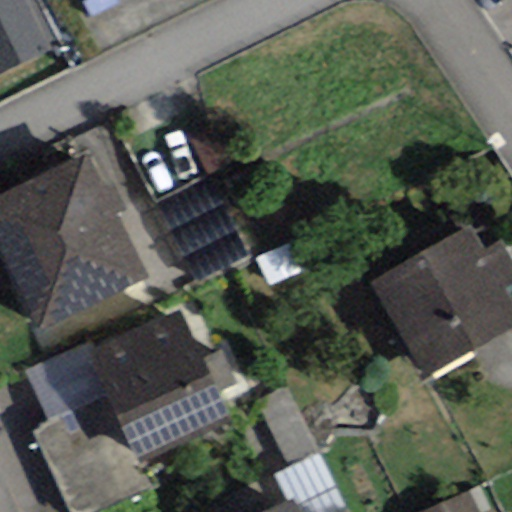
[(0,0),(0,75),(52,50),(26,0),(0,0)]
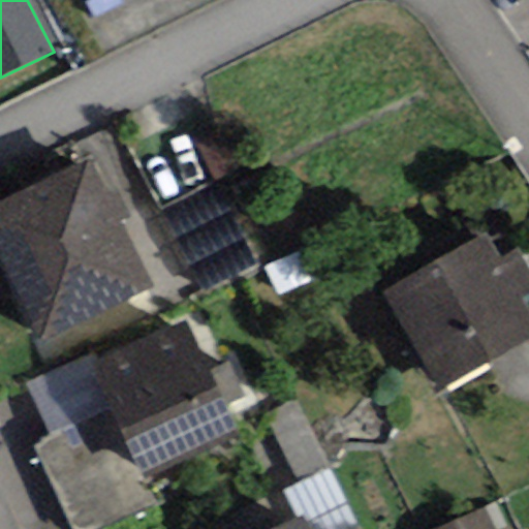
[(222,131),(197,145),(216,181),(241,168),(222,131)]
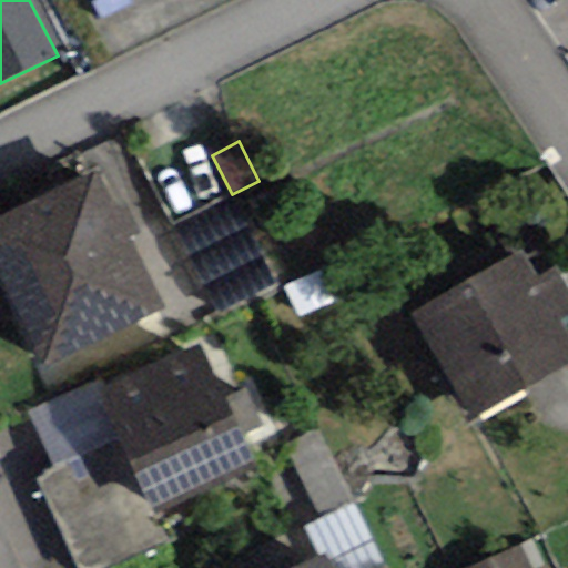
[(164,308),(92,172),(0,220),(0,291),(43,372),(164,308)]
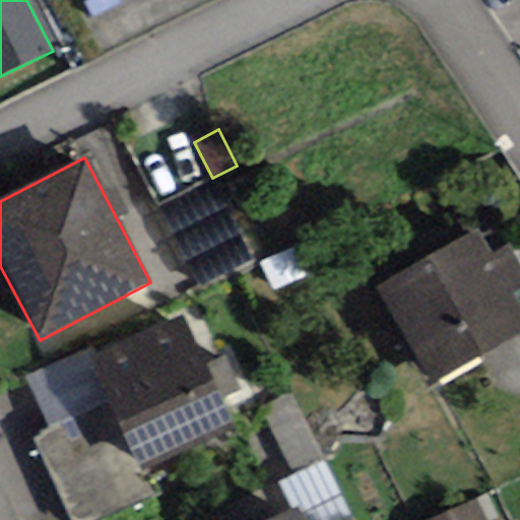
[(251,261),(205,180),(153,208),(199,290),(251,261)]
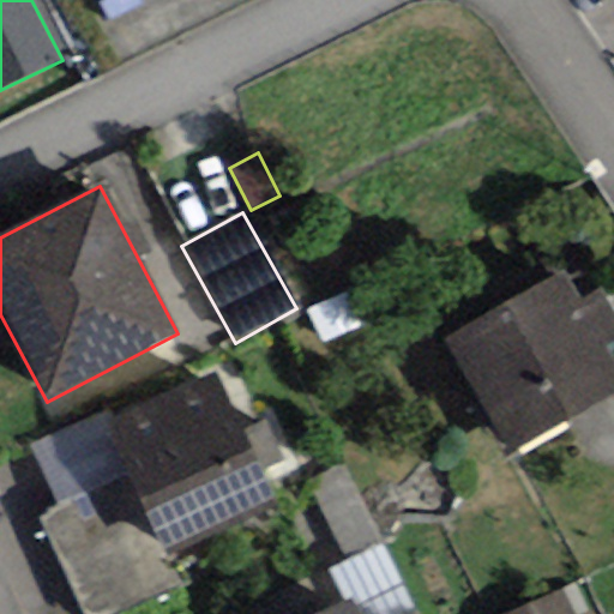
[(563,276),(447,338),(509,451),(613,392),(613,368),(602,348),(613,341),(613,319),(599,292),(578,304),(563,276)]
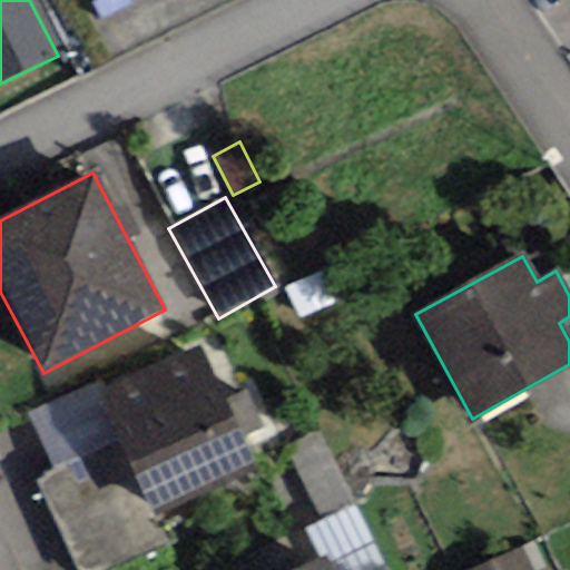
[(256,471),(197,349),(99,395),(121,442),(156,518),(256,471)]
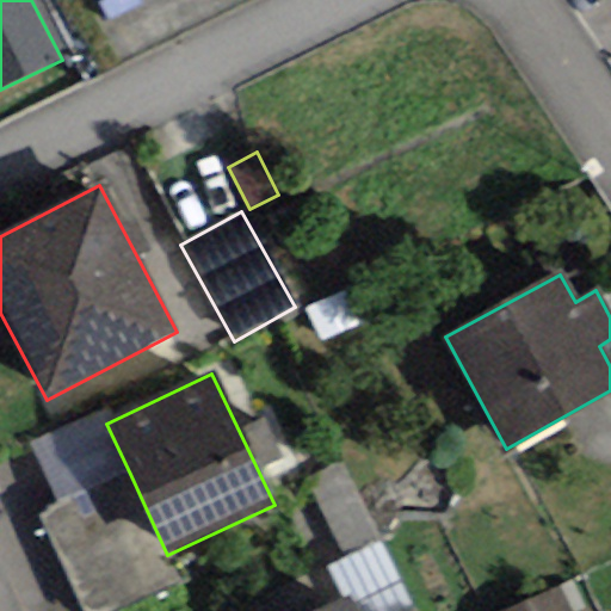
[(100,411),(31,443),(61,506),(130,474),(106,424),(100,411)]
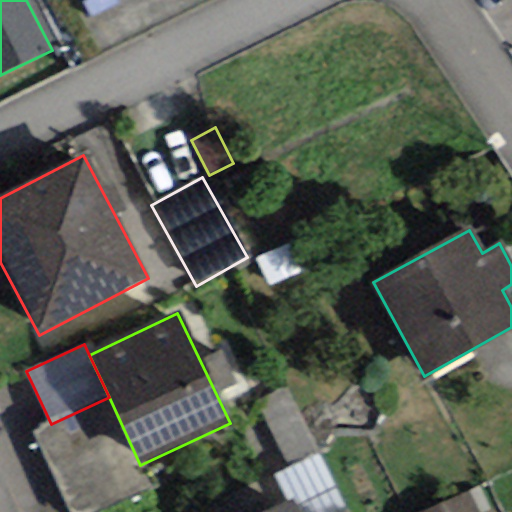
[(218,350),(203,358),(221,391),(236,383),(218,350)]
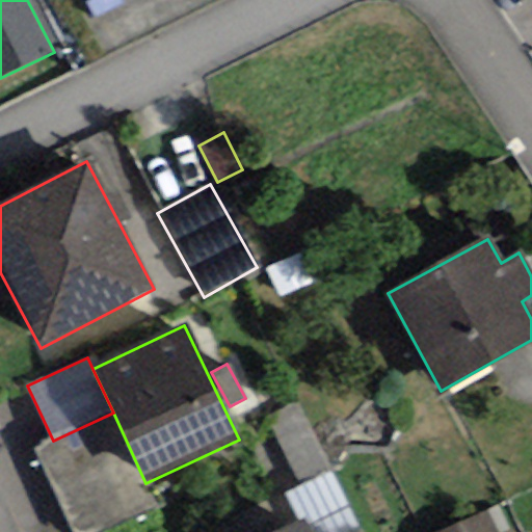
[(329,464),(298,403),(267,419),(298,480),(329,464)]
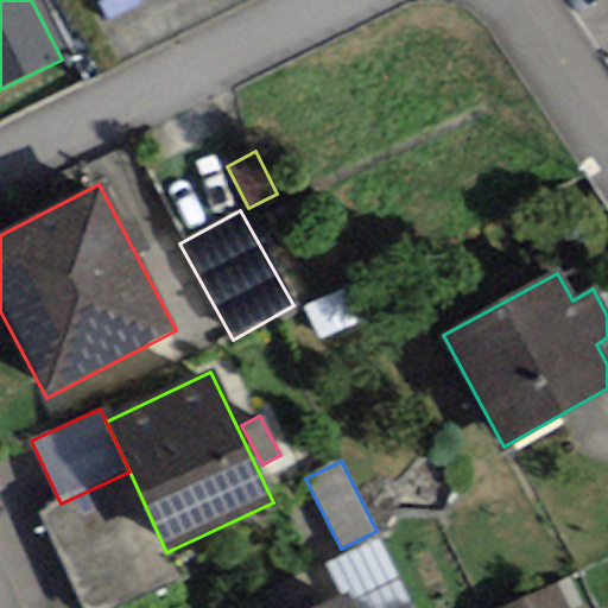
[(166,552),(130,472),(61,504),(37,515),(80,607),(121,607),(179,581),(166,552)]
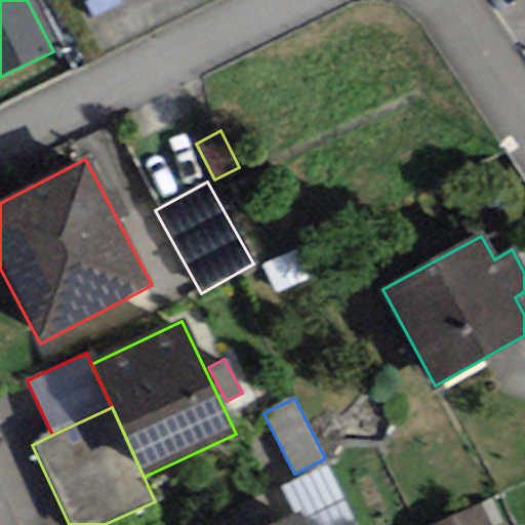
[(325,462),(278,487),(293,516),(298,513),(305,524),(344,524),(355,520),(325,462)]
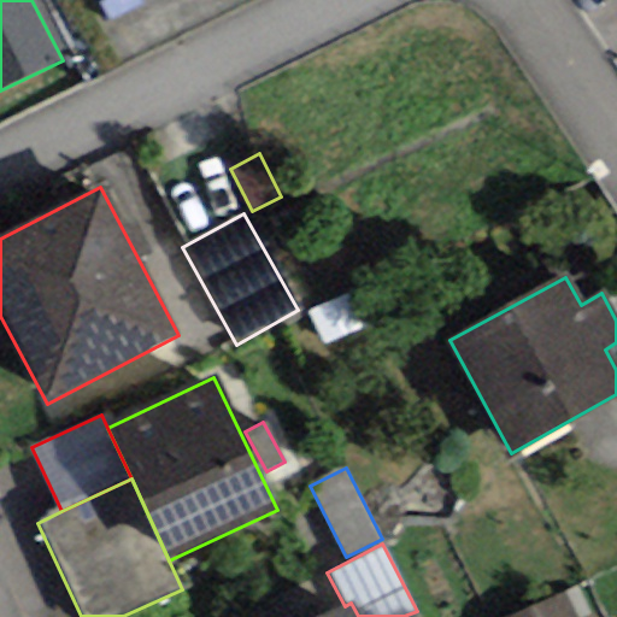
[(512,616),(571,616),(563,597),(512,616)]
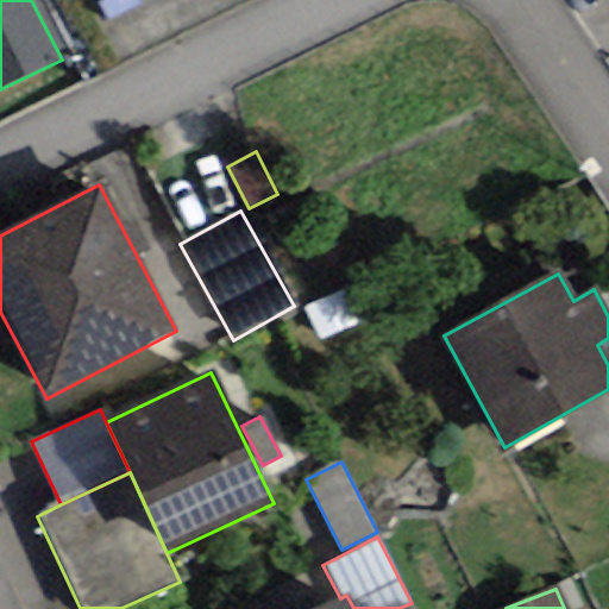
[(353,608),(346,595),(340,598),(318,608),(353,608)]
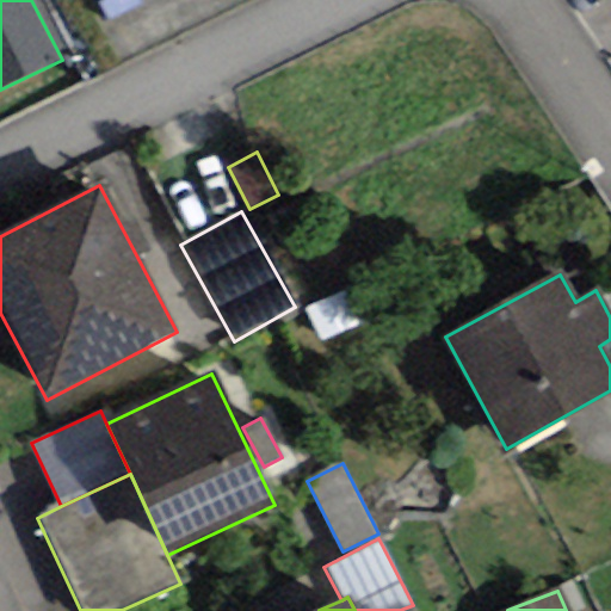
All buildings are outlined.
